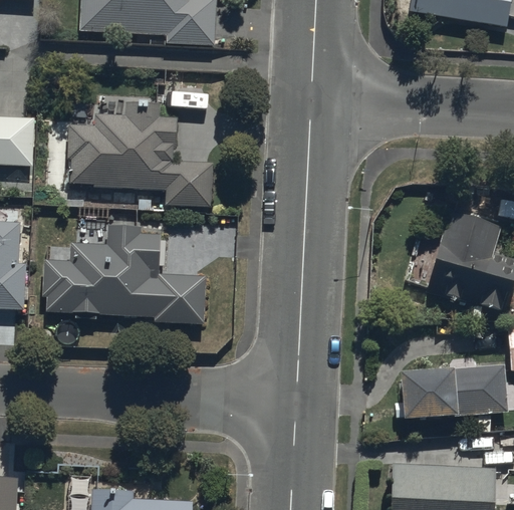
[(82,0),(81,28),(218,37),(220,0),(82,0)]
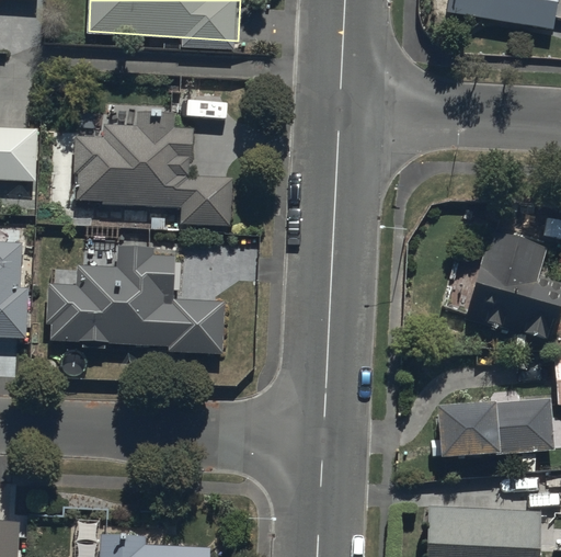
[(445,0),(444,10),(550,30),(557,0),(445,0)]
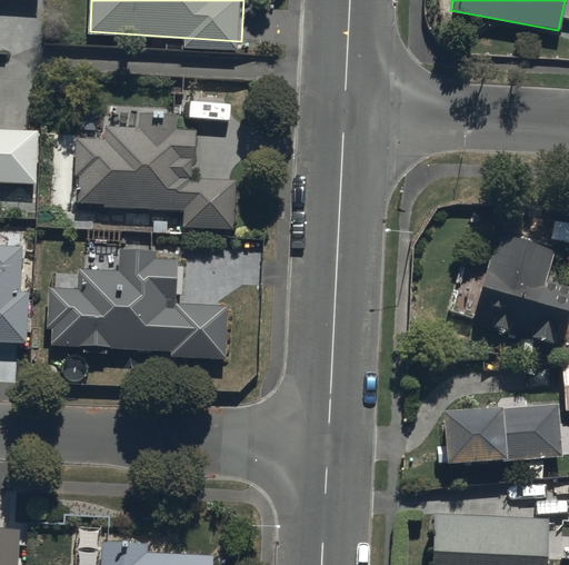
[(232,228),(233,178),(193,177),(196,128),(176,128),(177,112),(137,111),(137,126),(105,125),(103,139),(75,138),(73,174),(79,175),(79,201),(103,202),(103,207),(182,209),(181,227),(232,228)]
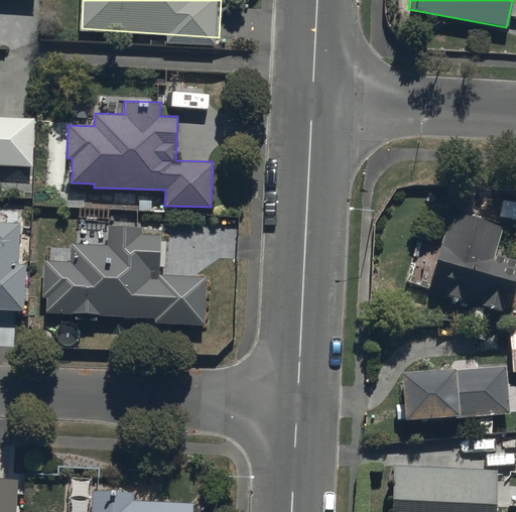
[(0,163),(31,166),(34,115),(0,112),(0,163)]
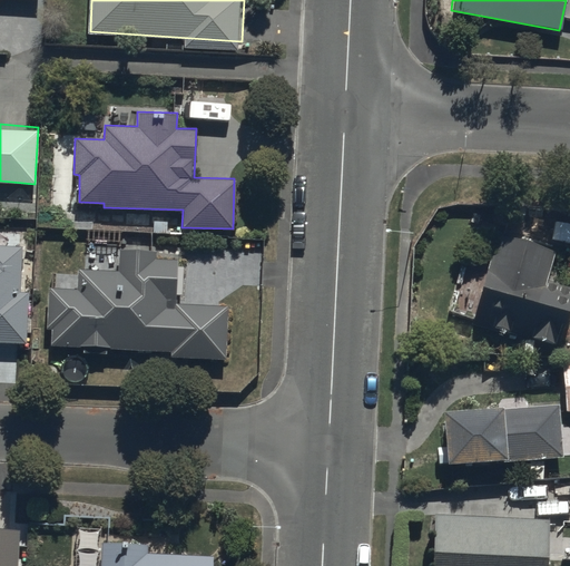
[(569,304),(569,288),(544,281),(553,252),(497,236),(474,320),(559,343),(569,304)]
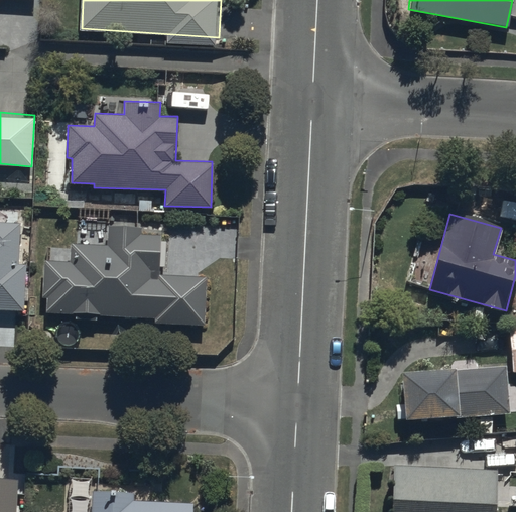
[(0,307),(22,309),(25,265),(17,265),(19,224),(0,222),(0,307)]
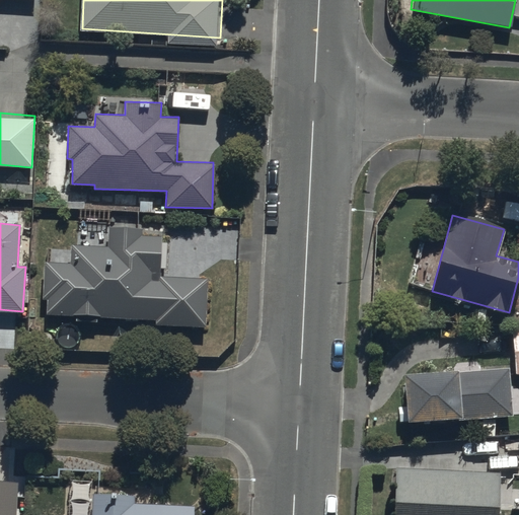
[(107,226),(106,245),(71,243),(70,263),(45,262),(43,298),(47,299),(46,314),(74,316),(74,319),(96,320),(96,316),(154,319),(153,324),(205,326),(207,279),(160,277),(160,270),(165,270),(167,241),(160,240),(160,235),(142,234),(143,228),(107,226)]
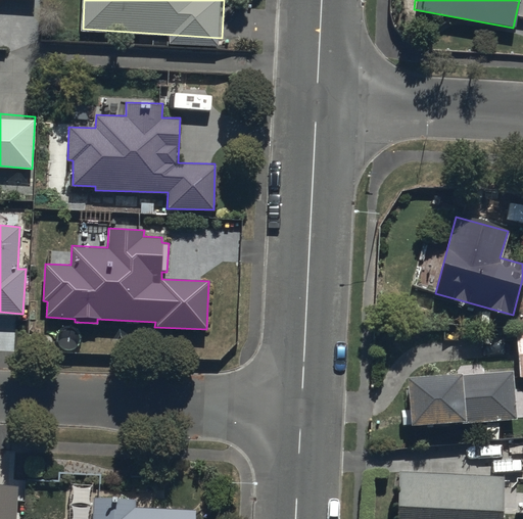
[(403,380),(409,433),(520,421),(515,369),(403,380)]
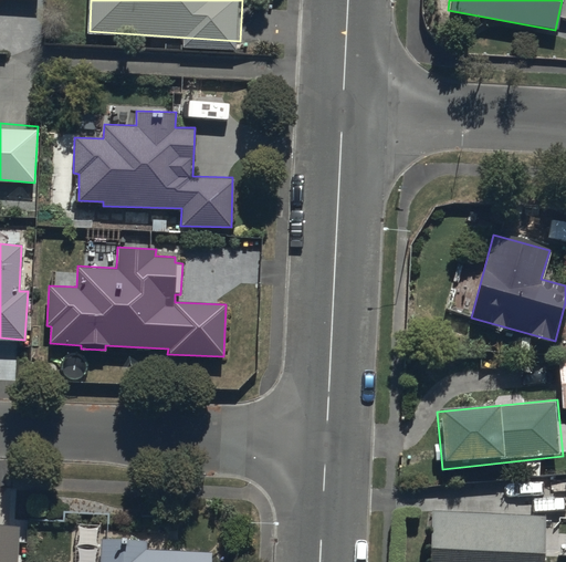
[(435,512),(432,561),(546,561),(547,517),(435,512)]
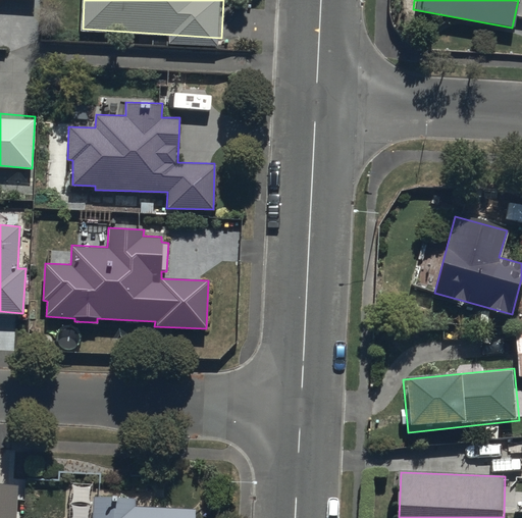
[(0,517),(16,517),(17,483),(0,483),(0,517)]
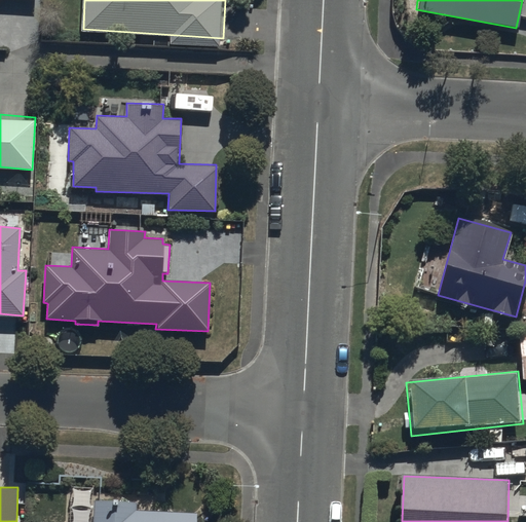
[(194,521),(195,513),(134,511),(135,501),(92,500),(91,521),(194,521)]
